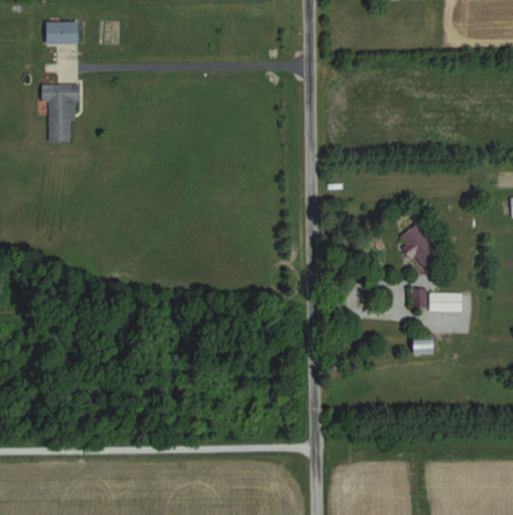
[(45,44),(78,44),(78,23),(45,23),(45,44)]
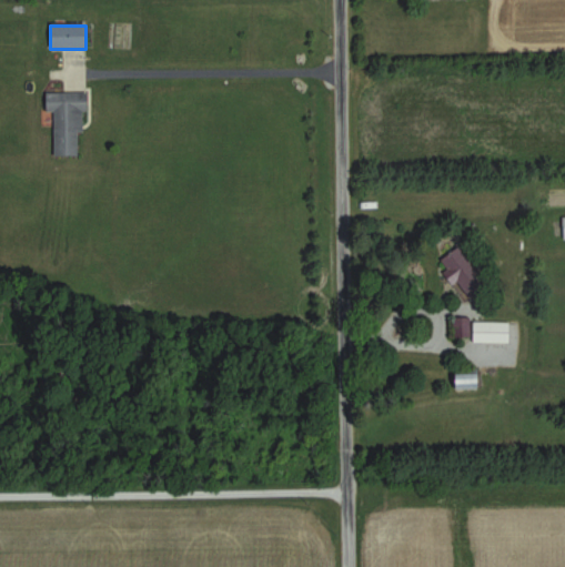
[(52,112),(53,157),(78,157),(78,133),(84,133),(84,93),(46,93),(46,112),(52,112)]
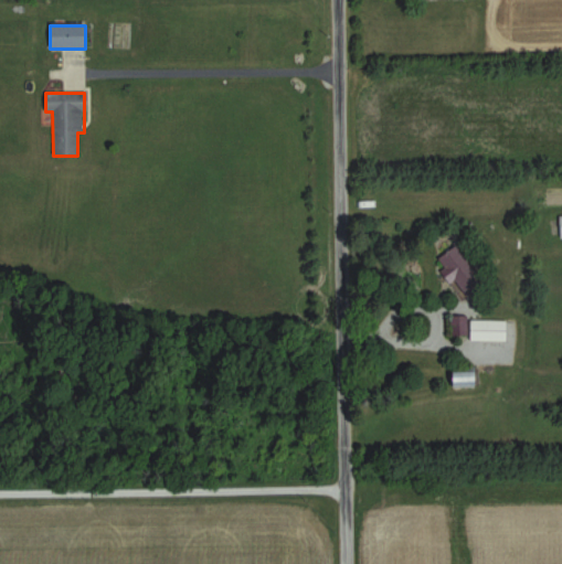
[(485,285),(454,246),(434,262),(465,300),(485,285)]
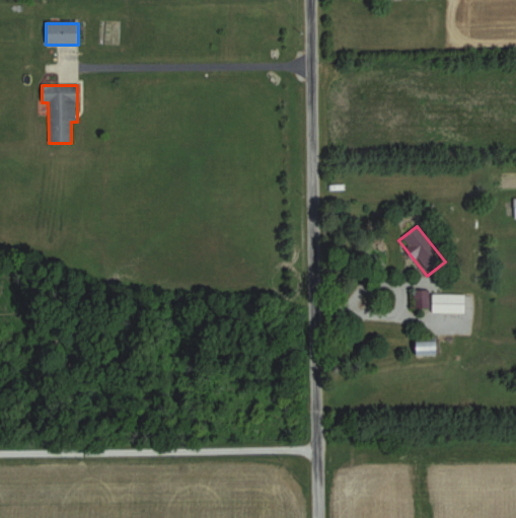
[(464,313),(464,295),(431,295),(431,313),(464,313)]
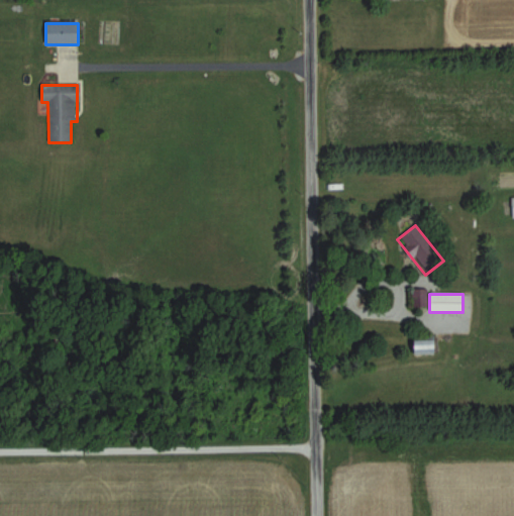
[(414,354),(435,354),(435,339),(414,339),(414,354)]
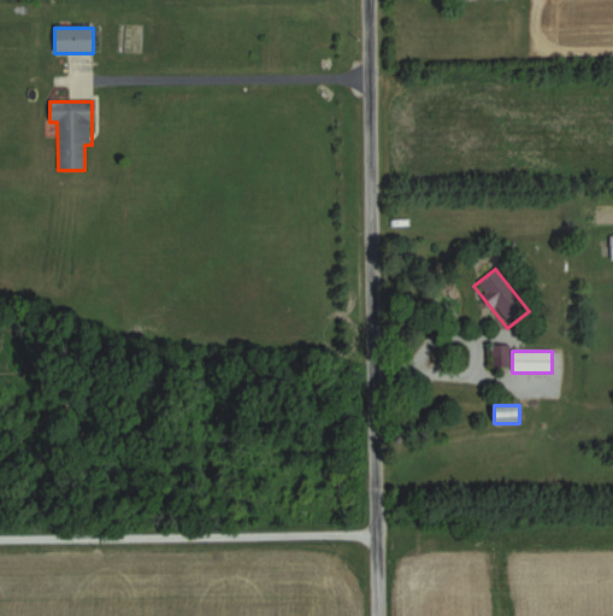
All buildings are outlined.
